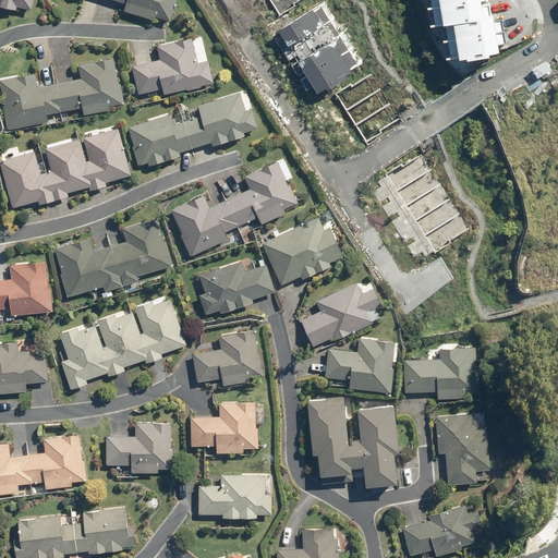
[(118,0),(125,2),(123,10),(153,19),(155,14),(170,20),(176,0),(118,0)]
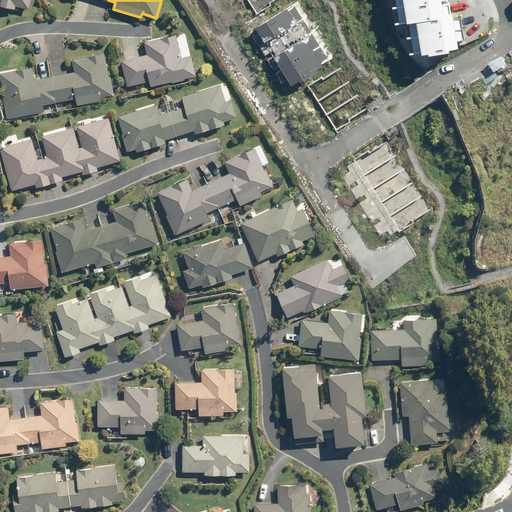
[(275,0),(249,0),(256,12),(275,0)]
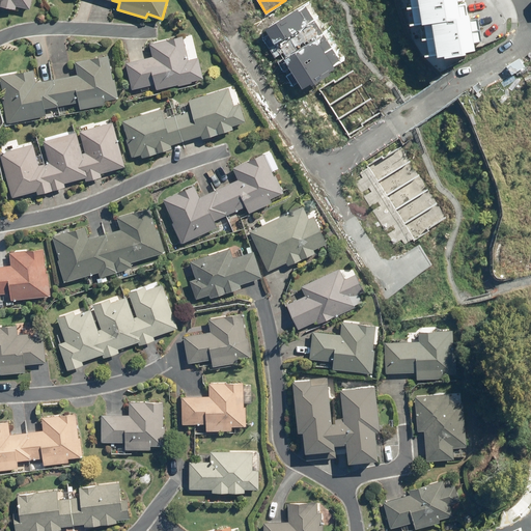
[(382,112),(309,0),(303,0),(260,28),(302,93),(317,83),(350,132),(382,112)]
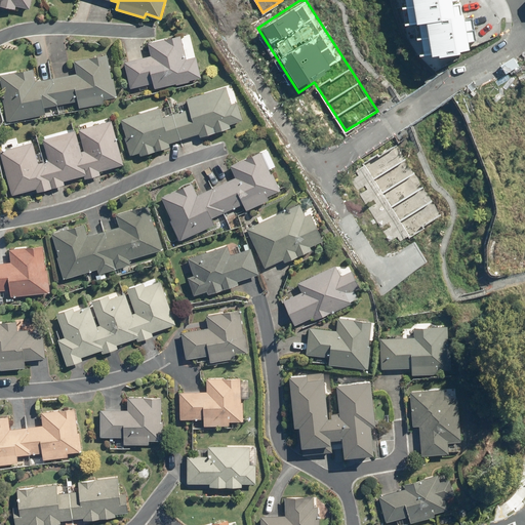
[(421,53),(470,45),(465,13),(456,15),(453,0),(402,0),(406,23),(416,22),(421,53)]
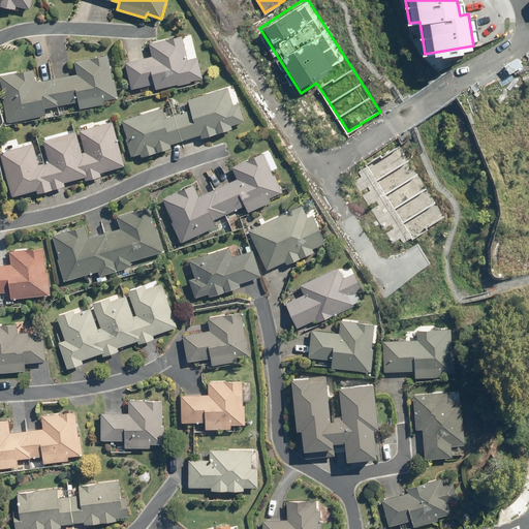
[(187,58),(182,34),(148,41),(151,55),(124,61),(130,88),(153,82),(155,88),(177,83),(177,84),(190,81),(190,80),(203,76),(197,55),(187,58)]
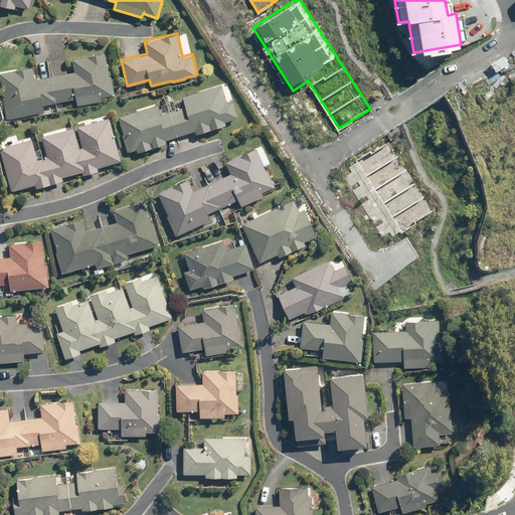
[(50,75),(55,102),(74,98),(76,104),(101,100),(100,97),(114,94),(111,75),(109,75),(104,52),(71,58),(74,70),(50,75)]
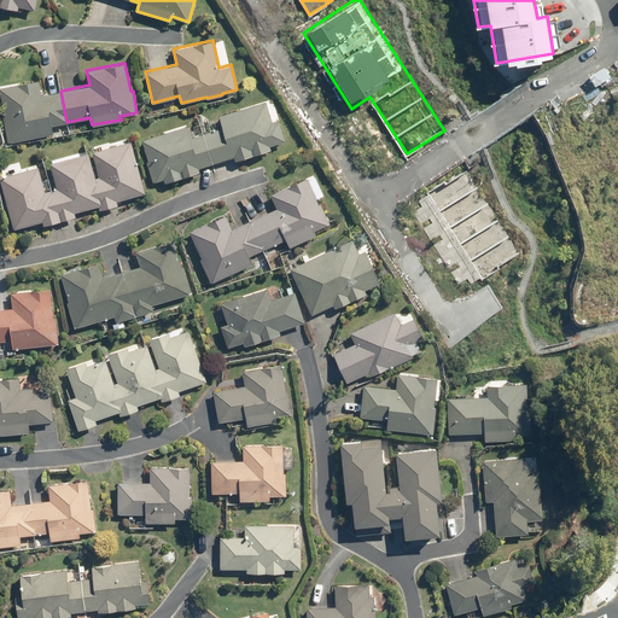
[(66,122),(60,91),(41,94),(38,80),(0,86),(0,93),(5,115),(3,116),(7,143),(52,134),(51,124),(66,122)]
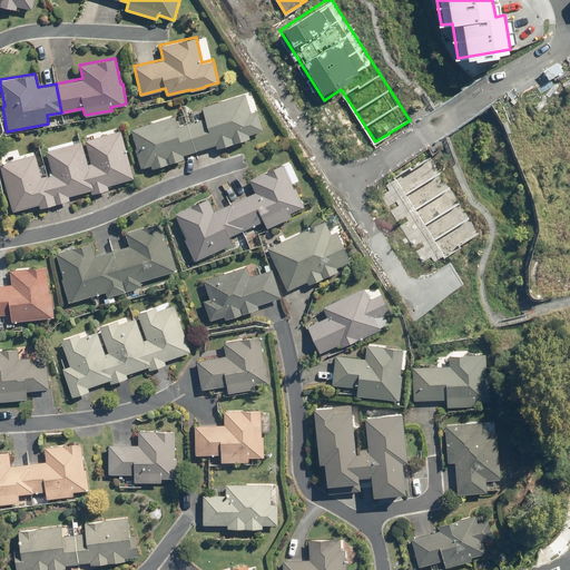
[(186,121),(196,150),(215,144),(216,147),(249,137),(248,134),(263,129),(257,109),(251,111),(245,92),(200,106),(204,116),(186,121)]
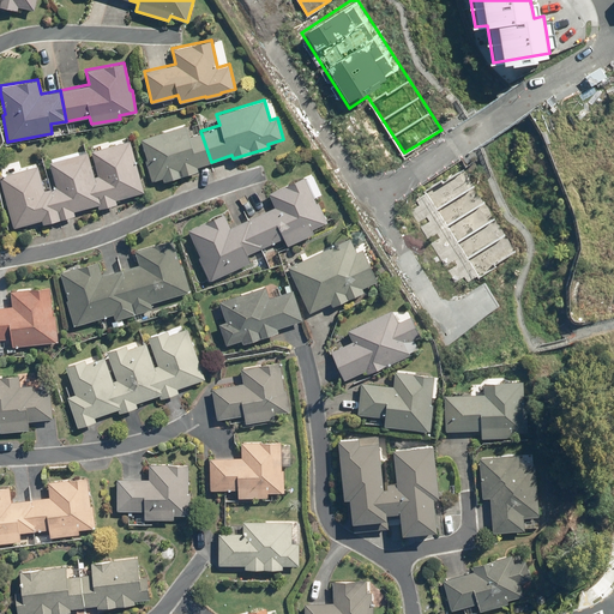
[(211,162),(200,131),(188,136),(185,124),(140,138),(146,157),(145,158),(152,180),(162,178),(163,180),(198,169),(197,167),(211,162)]
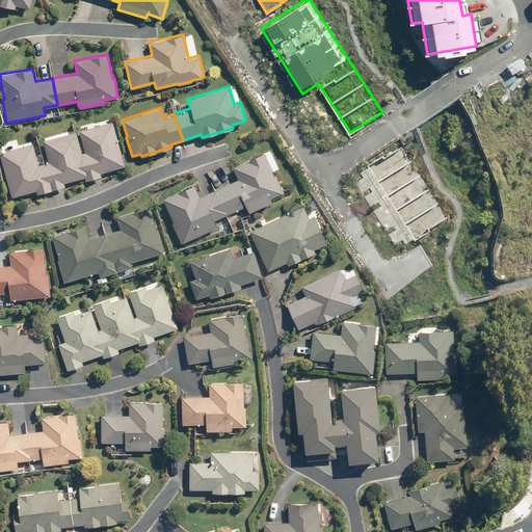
[(86,176),(84,177),(85,180),(102,176),(100,173),(125,165),(112,121),(79,130),(84,152),(82,152),(86,176)]
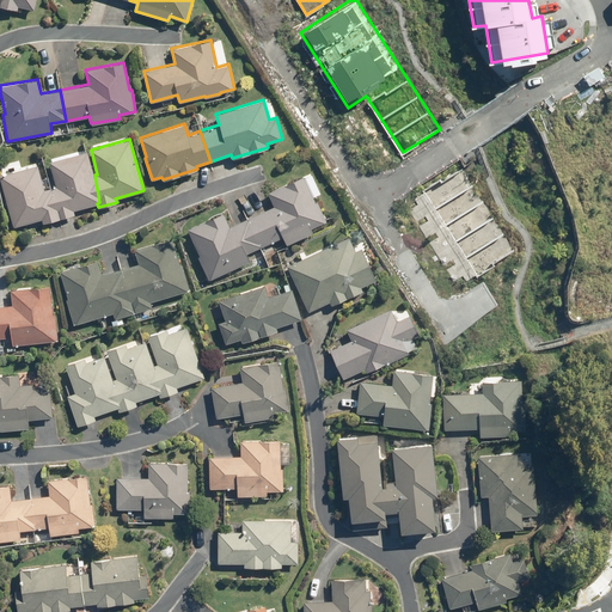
[(99,202),(95,175),(87,151),(49,161),(55,185),(50,187),(60,218),(74,214),(73,210),(97,203),(99,202)]
